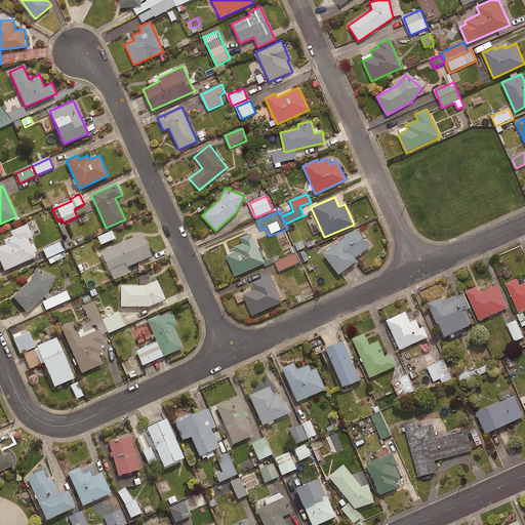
[(27,224),(10,231),(12,236),(3,240),(5,244),(0,245),(0,261),(4,271),(36,256),(28,239),(33,237),(27,224)]
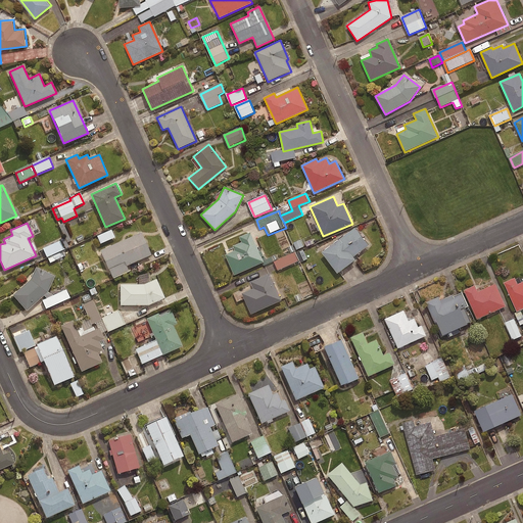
[(354,228),(322,253),(337,274),(354,260),(352,257),(368,246),(354,228)]
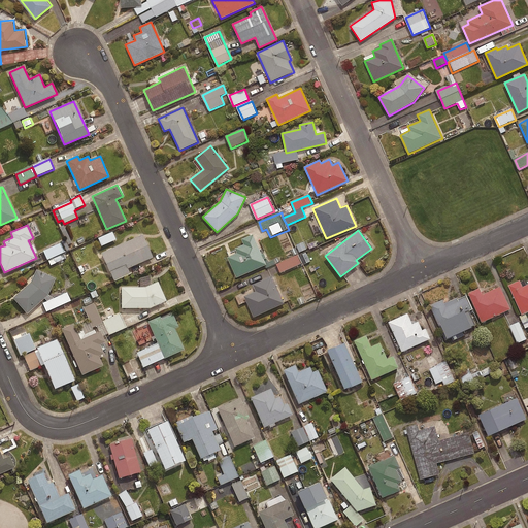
[(116,240),(112,233),(98,240),(102,248),(116,240)]
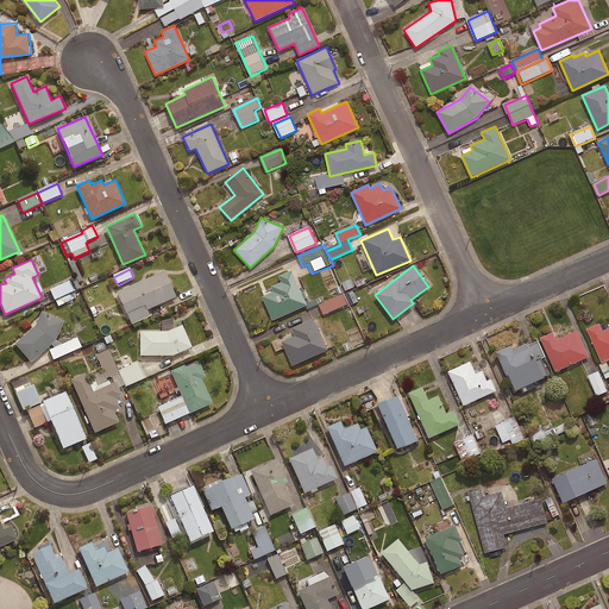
[(293,269),(280,275),(283,281),(272,284),(275,290),(264,295),(274,318),(308,303),(293,269)]
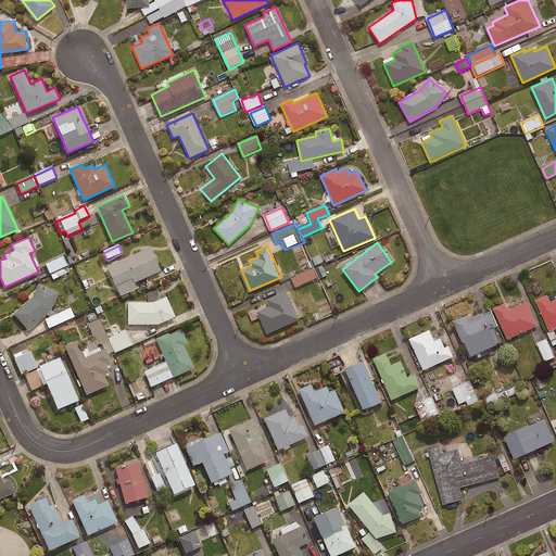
[(150,247),(105,266),(116,290),(161,270),(150,247)]
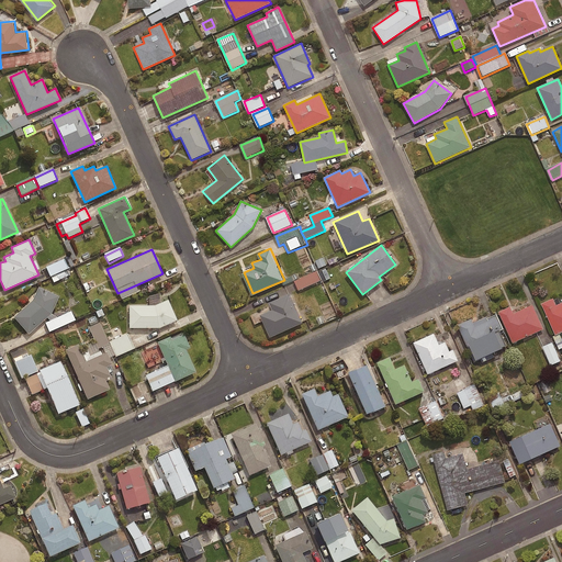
[(51,278),(69,269),(65,260),(46,269),(51,278)]
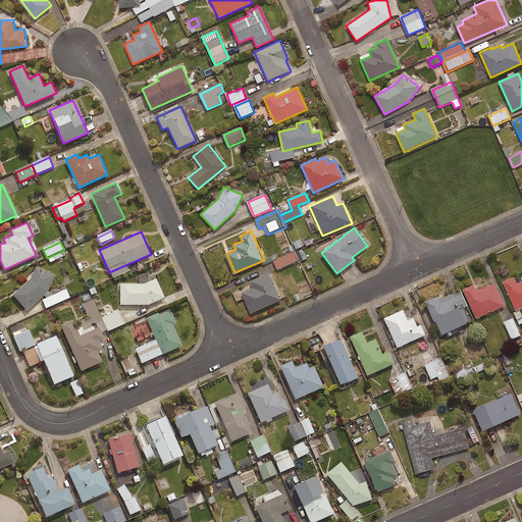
[(64,250),(47,258),(50,263),(66,255),(64,250)]
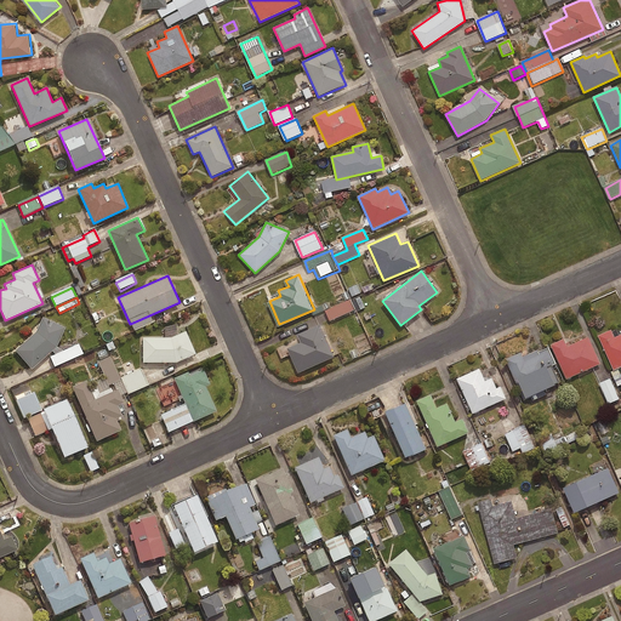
[(355,311),(351,301),(328,312),(331,322),(355,311)]
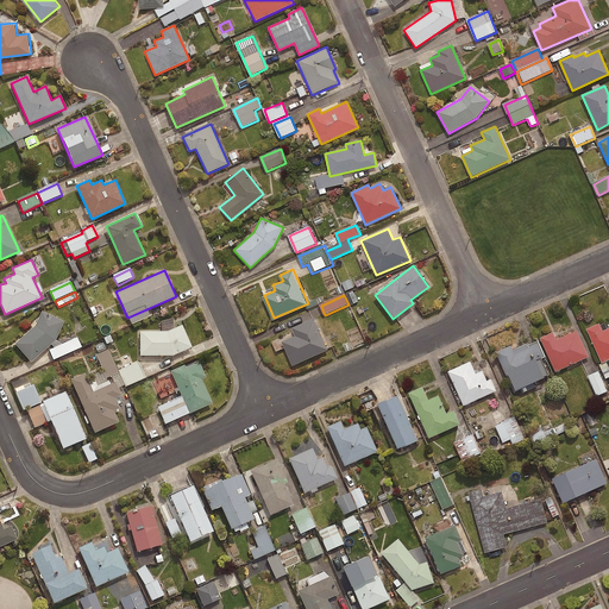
[(35,326),(14,343),(31,362),(55,340),(64,321),(42,311),(35,326)]
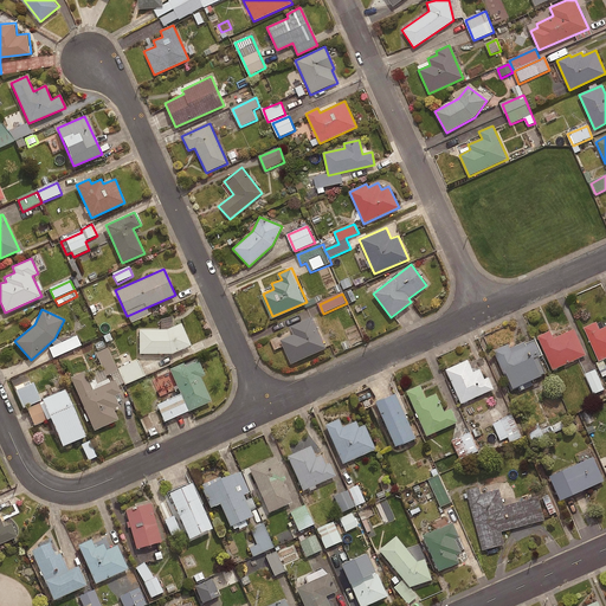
[(314,315),(291,324),(295,333),(282,339),(292,362),(328,347),(314,315)]
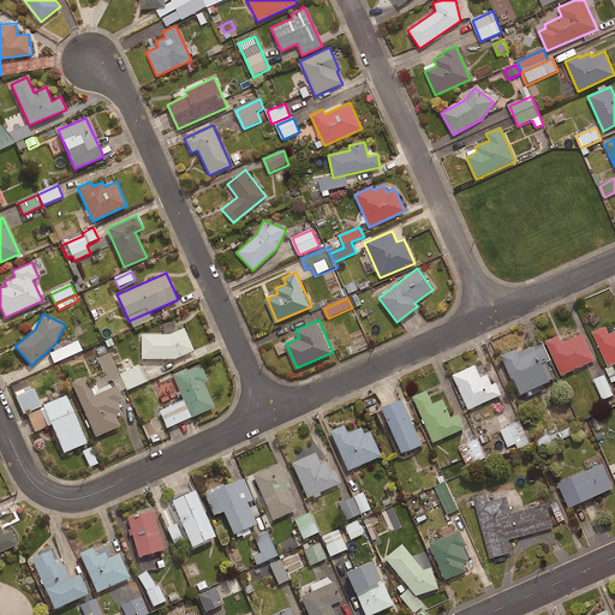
[(605,327),(592,333),(608,368),(614,363),(614,330),(609,334),(605,327)]
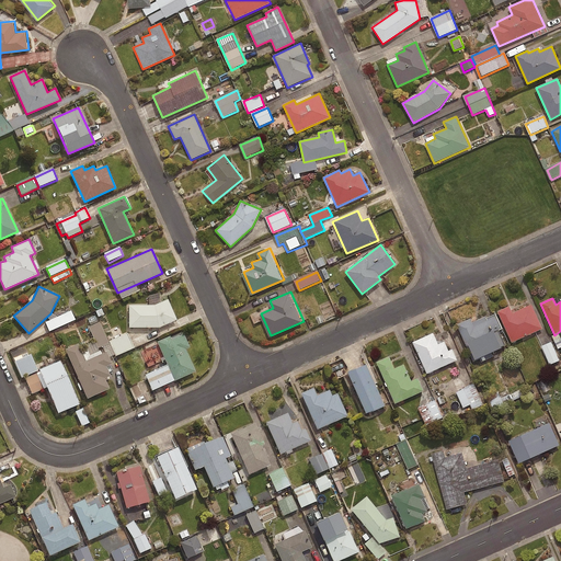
[(155,305),(129,305),(128,328),(159,328),(176,320),(168,299),(155,305)]
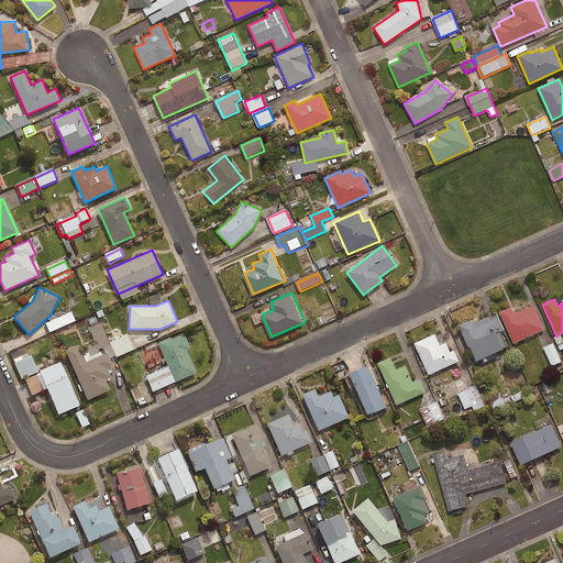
[(511,308),(499,313),(514,344),(545,330),(533,306),(514,315),(511,308)]
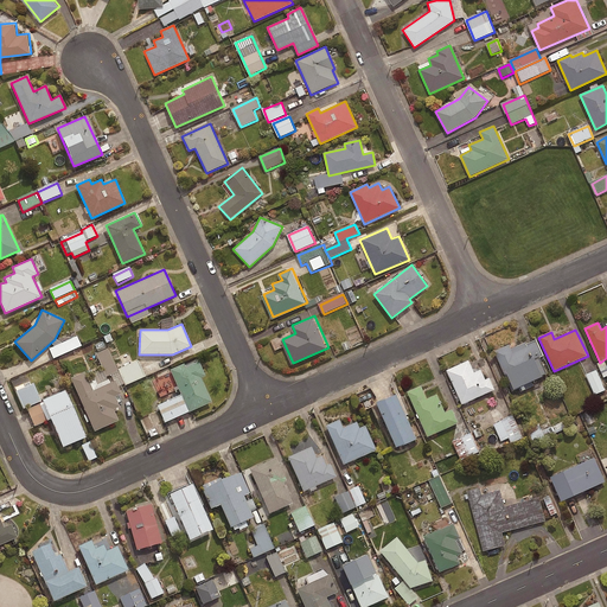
[(82,347),(77,338),(50,350),(53,359),(82,347)]
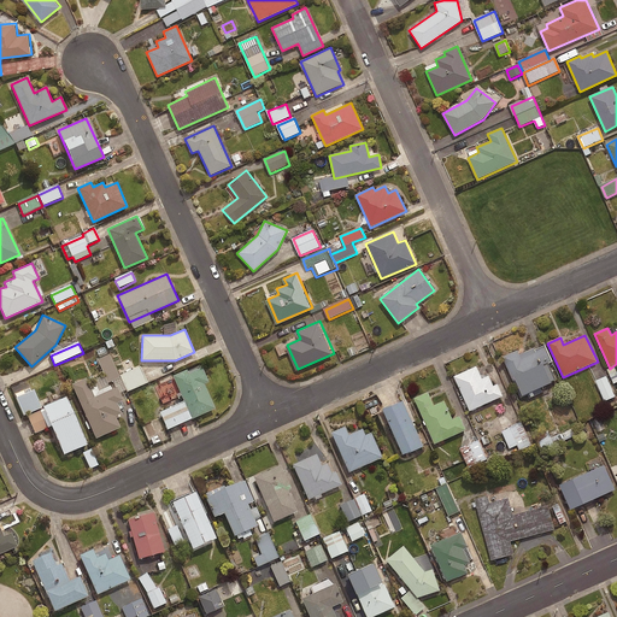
[(517,351),(503,358),(521,397),(557,381),(550,364),(553,362),(545,346),(534,351),(533,348),(519,356),(517,351)]
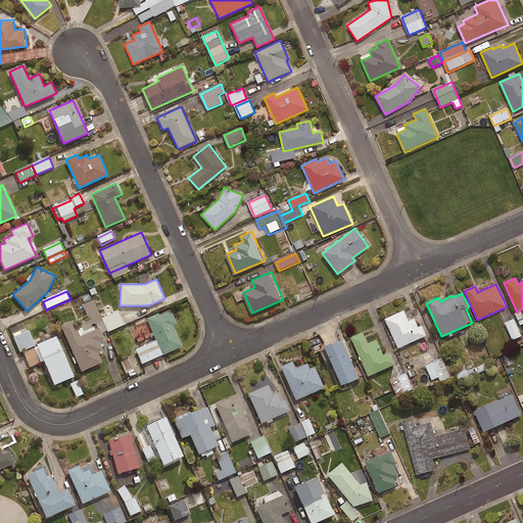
[(405,310),(386,318),(399,347),(428,335),(423,324),(420,326),(416,317),(410,320),(405,310)]
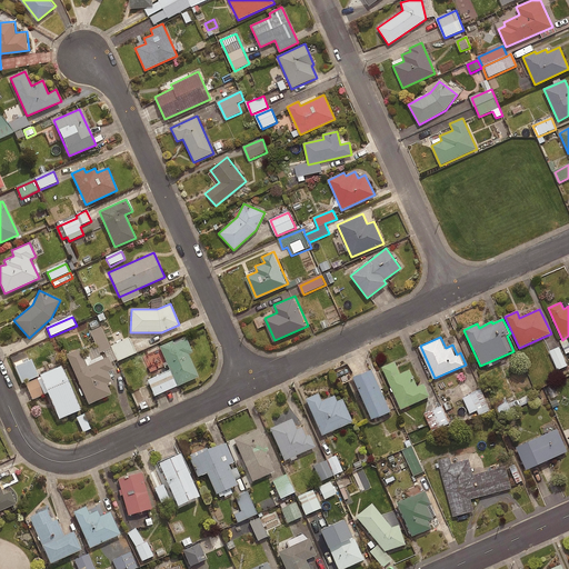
[(172,341),(160,347),(177,386),(198,377),(188,353),(192,352),(186,339),(173,345),(172,341)]
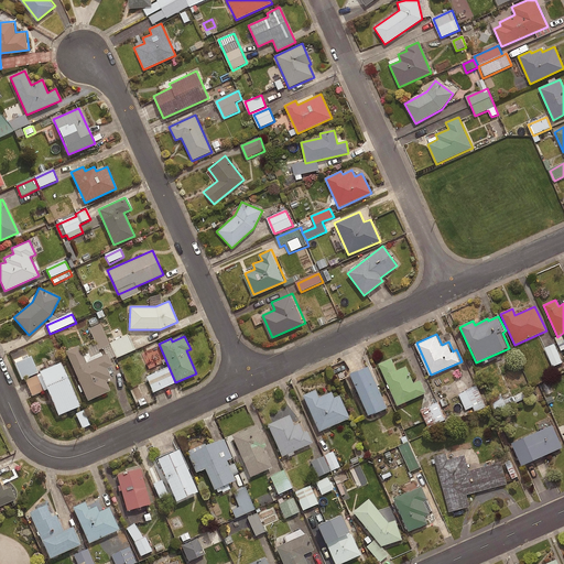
[(136,351),(129,337),(111,344),(117,359),(136,351)]
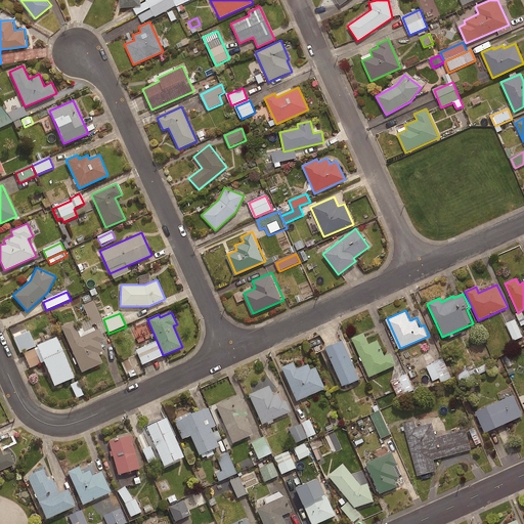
[(523,337),(516,319),(507,323),(515,341),(523,337)]
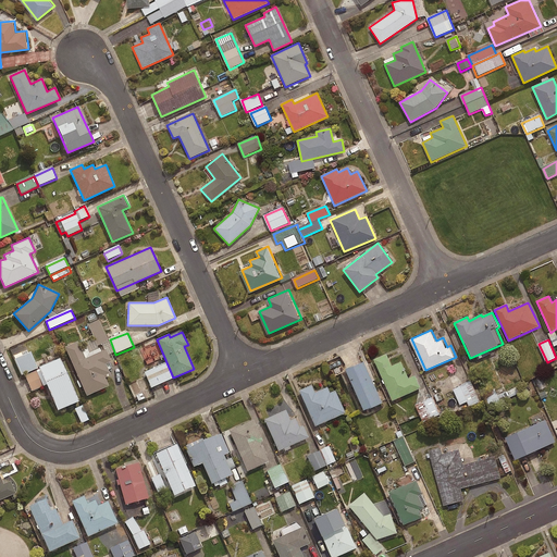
[(77,342),(65,347),(87,395),(108,385),(103,375),(110,373),(106,363),(111,361),(106,349),(85,358),(77,342)]
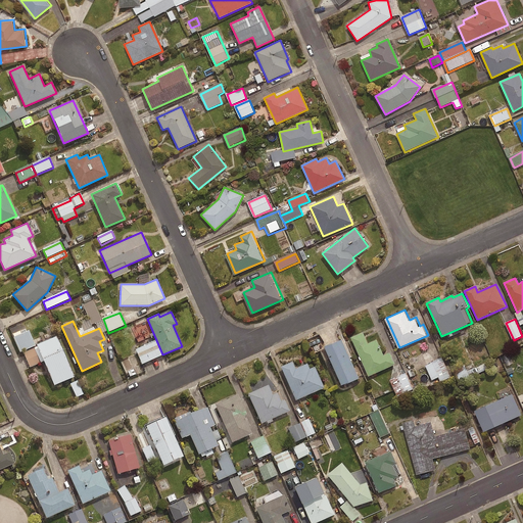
[(364,331),(352,336),(370,375),(396,364),(390,351),(385,353),(378,338),(369,342),(364,331)]
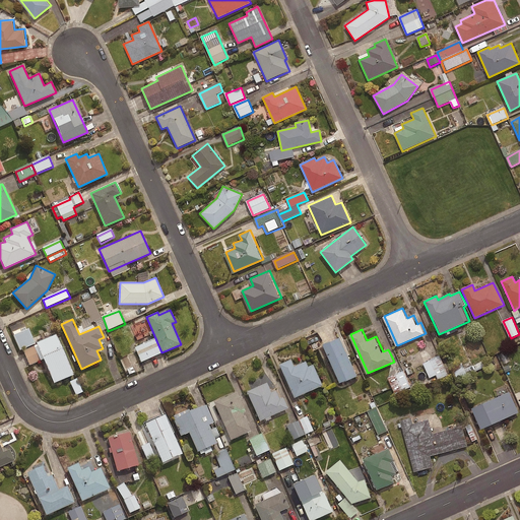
[(21,334),(19,330),(13,333),(20,351),(35,345),(28,331),(21,334)]
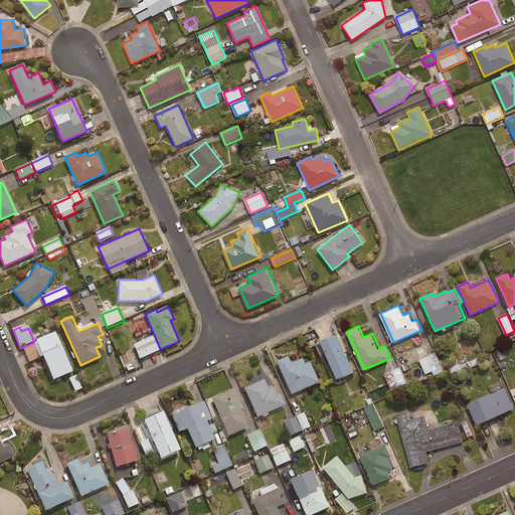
[(55,330),(35,339),(52,379),(72,371),(55,330)]
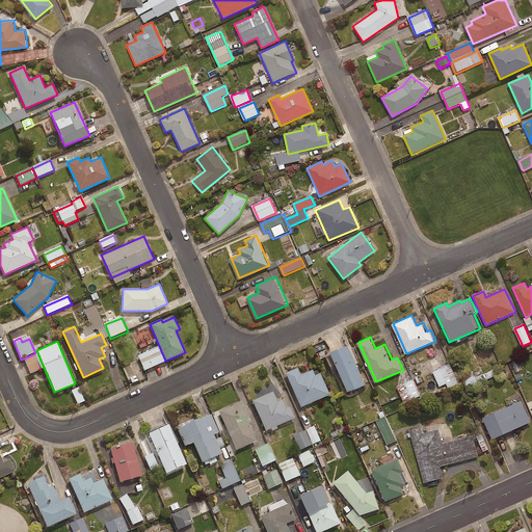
[(349,344),(329,352),(347,392),(367,382),(349,344)]
